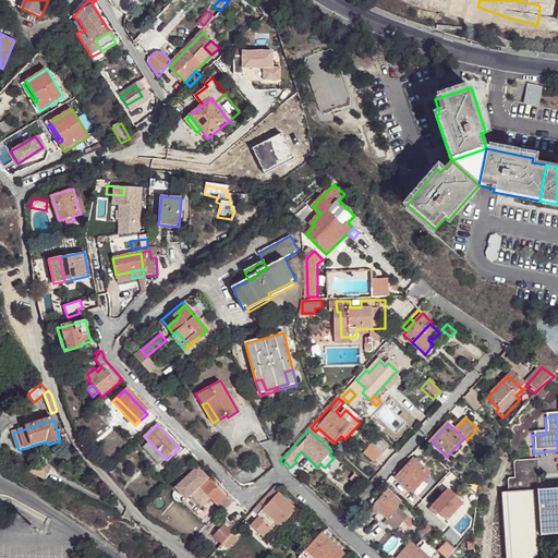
[(377,438),(371,446),(381,456),(388,448),(377,438)]
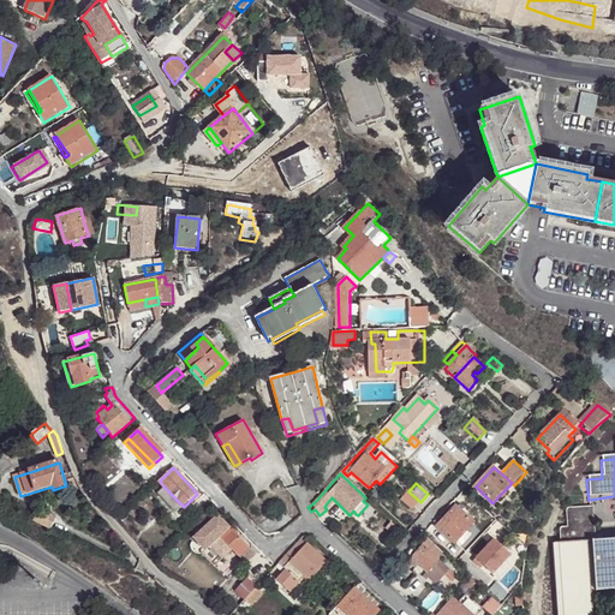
[(175,513),(183,506),(165,488),(157,495),(175,513)]
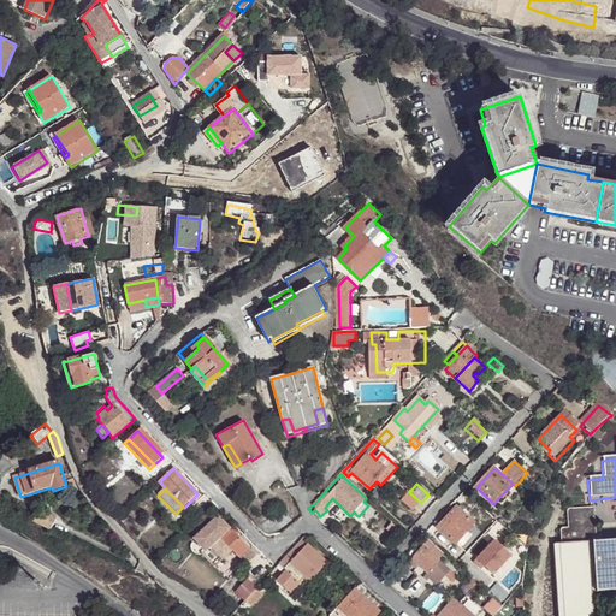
[(475,507),(479,503),(471,495),(462,503),(471,511),(475,507)]
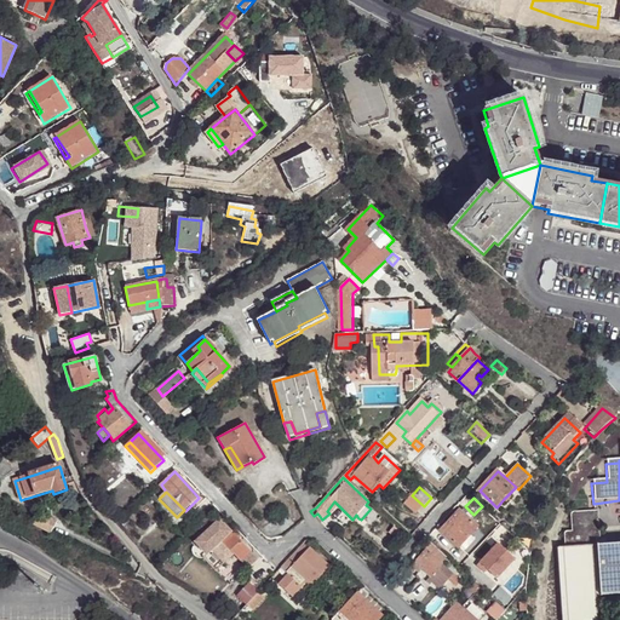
[(338,505),(334,501),(327,511),(329,514),(338,505)]
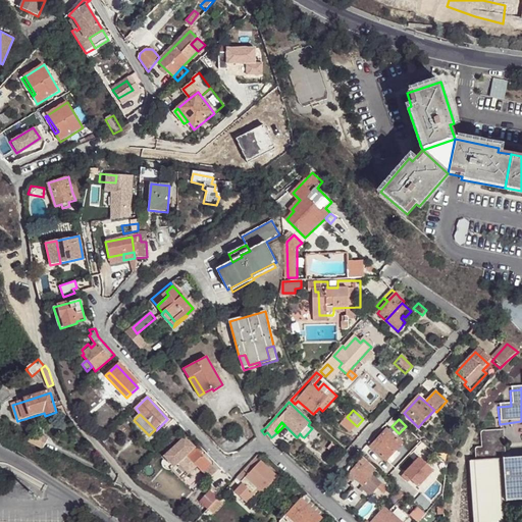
[(273,436),(279,442),(290,431),(284,425),(273,436)]
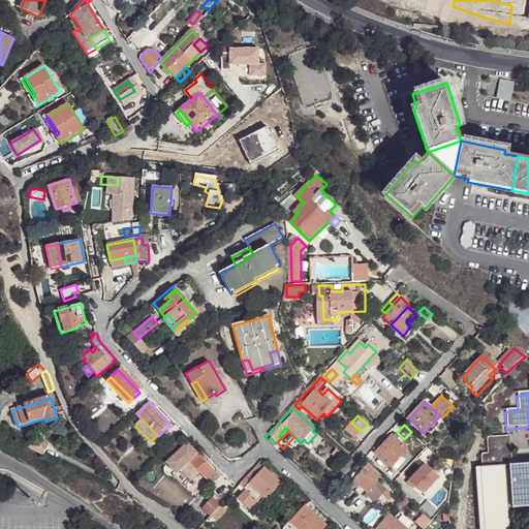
[(393,467),(400,459),(407,450),(400,444),(402,441),(395,435),(376,454),(391,468),(393,467)]
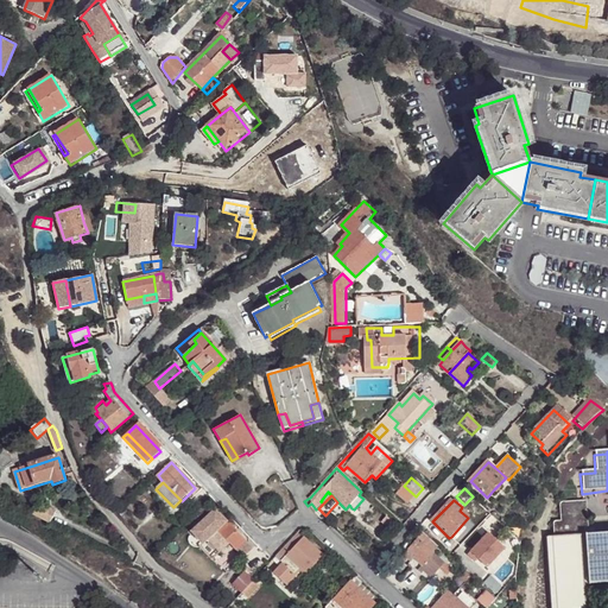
[(57,510),(39,501),(33,513),(50,521),(57,510)]
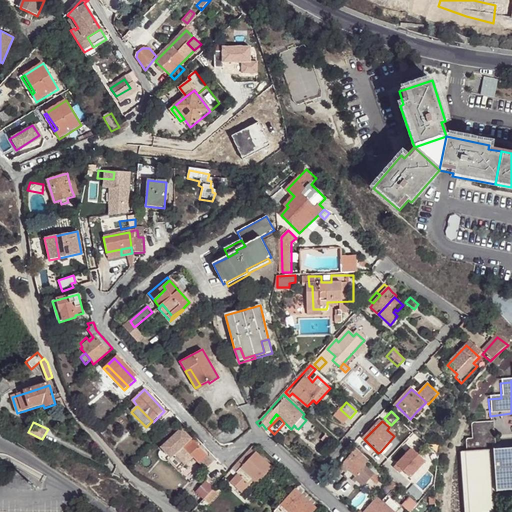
[(236,441),(243,435),(234,425),(216,441),(221,445),(228,445),(233,444),(236,441)]
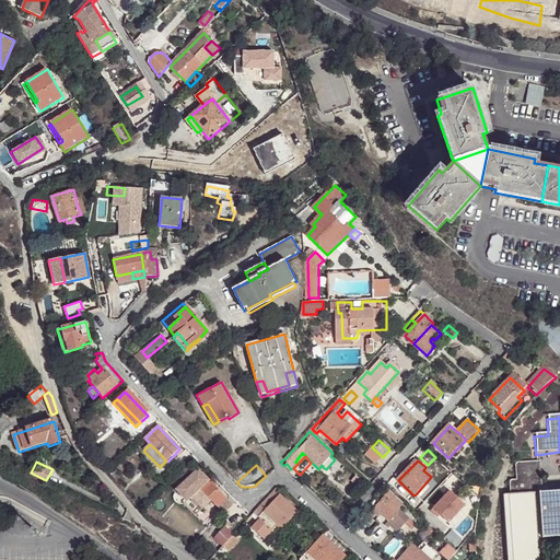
[(538,466),(516,468),(514,469),(514,470),(514,486),(510,486),(509,487),(508,488),(509,499),(501,500),(505,559),(538,559),(537,544),(541,543),(537,496),(537,491),(540,490),(538,466)]
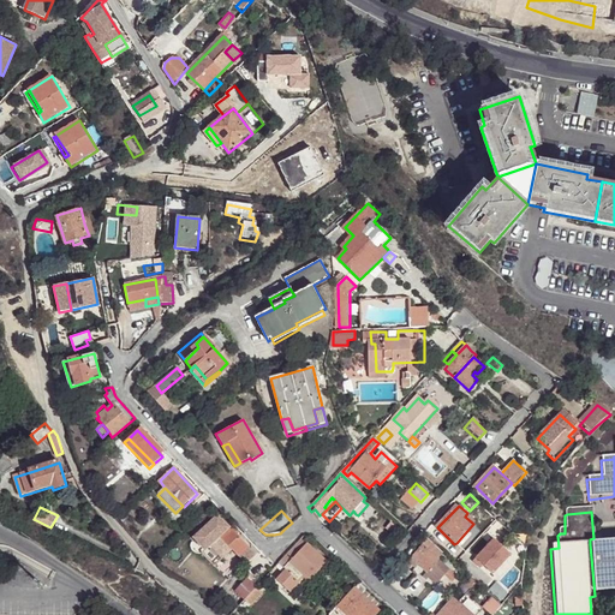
[(485,526),(472,514),(470,517),(478,525),(477,527),(481,531),(485,526)]
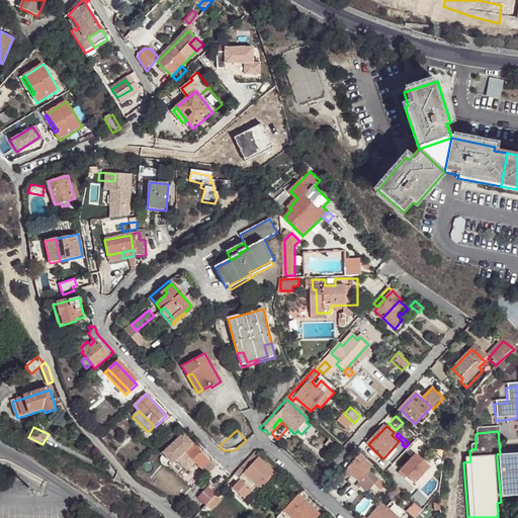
[(184,435),(164,454),(173,464),(177,461),(187,471),(195,463),(207,476),(216,468),(198,451),(202,447),(197,442),(194,445),(184,435)]
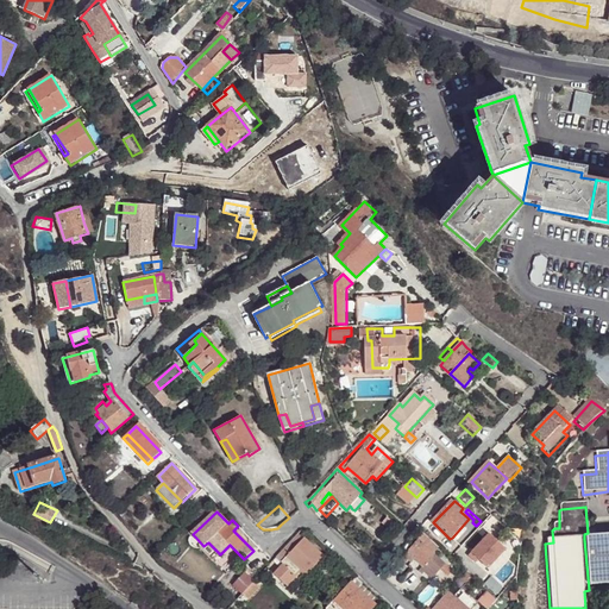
[(465,532),(460,528),(452,538),(456,541),(465,532)]
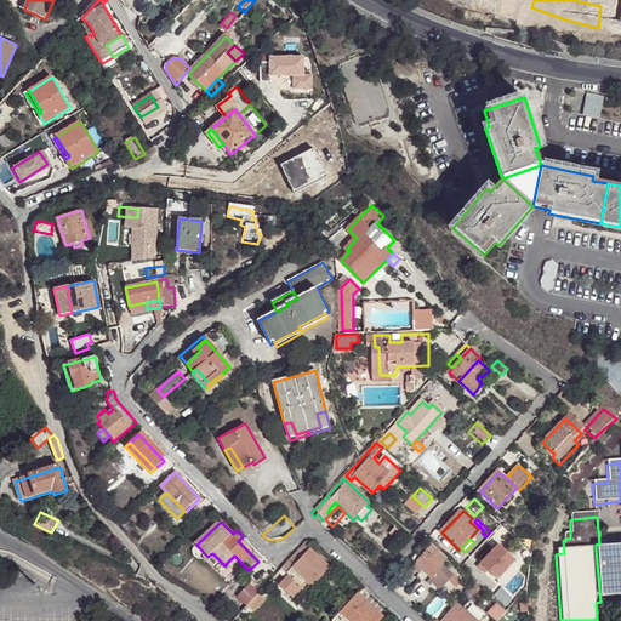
[(309,550),(303,543),(288,562),(292,567),(309,550)]
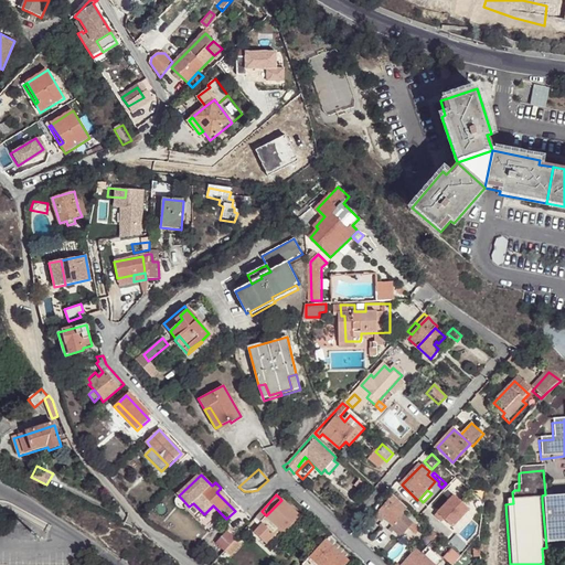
[(451,496),(433,516),(439,522),(443,519),(451,528),(467,509),(451,496)]
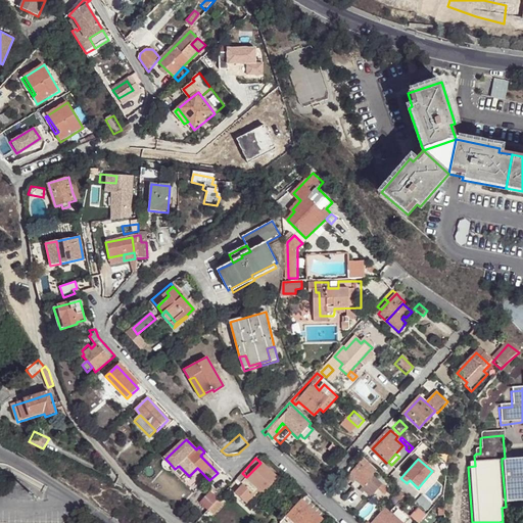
[(367,463),(363,460),(359,463),(360,465),(345,480),(348,483),(351,481),(354,484),(358,482),(364,487),(362,490),(371,498),(379,491),(385,496),(388,492),(372,477),(376,472),(370,467),(370,468),(366,465),(367,463)]
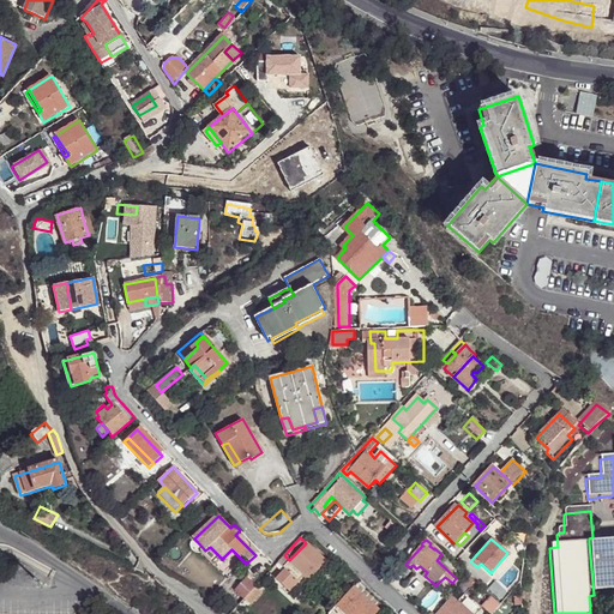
[(613,541),(589,543),(594,595),(613,593),(613,541)]
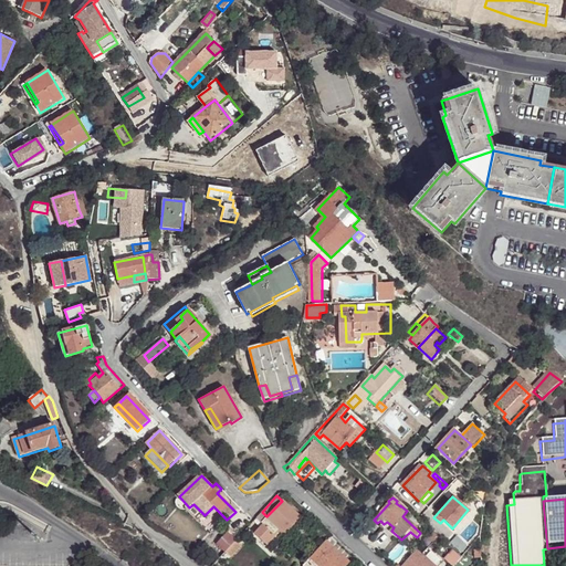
[(266,517),(279,530),(285,535),(301,517),(282,501),(266,516),(266,517)]
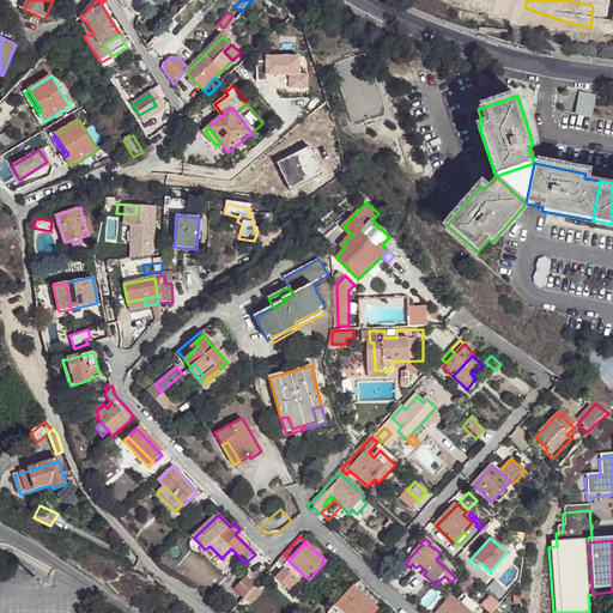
[(222,558),(210,546),(205,550),(201,552),(213,565),(222,558)]
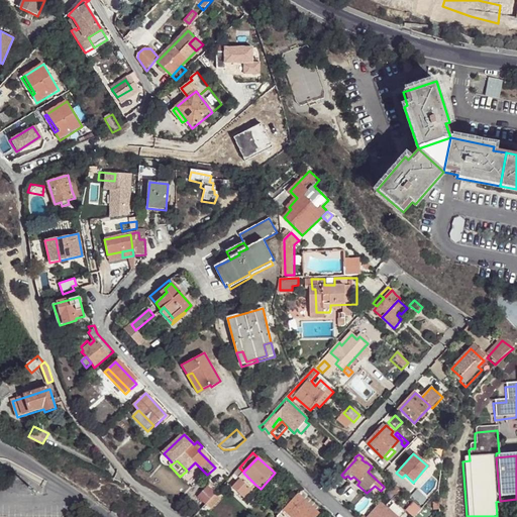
[(239,468),(233,474),(240,480),(232,488),(244,499),(251,490),(250,489),(254,484),(243,473),(243,472),(239,468)]
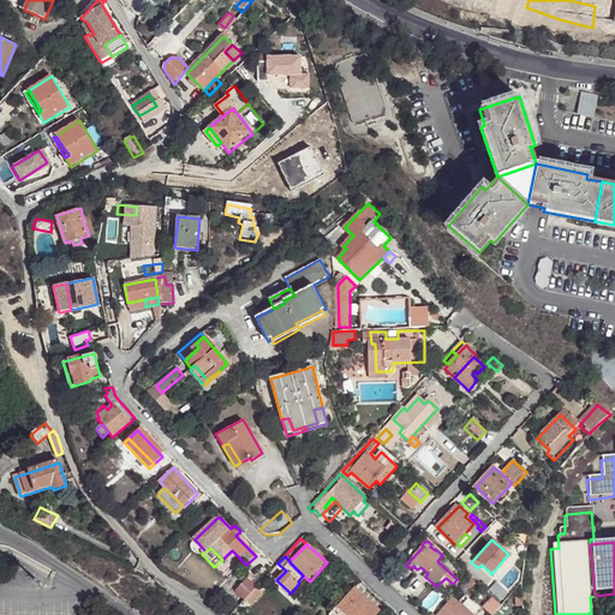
[(394,567),(384,579),(392,586),(402,574),(394,567)]
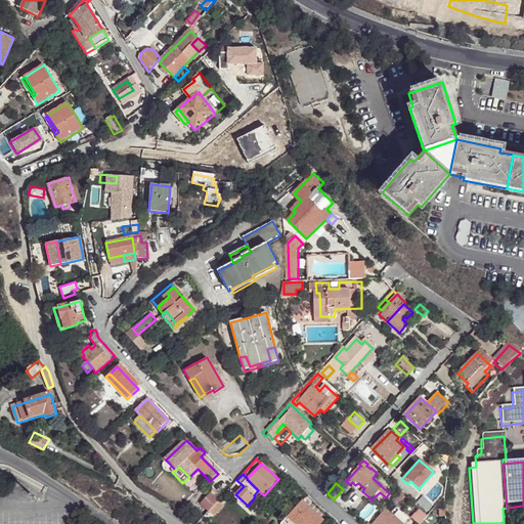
[(399,490),(394,495),(401,501),(405,496),(399,490)]
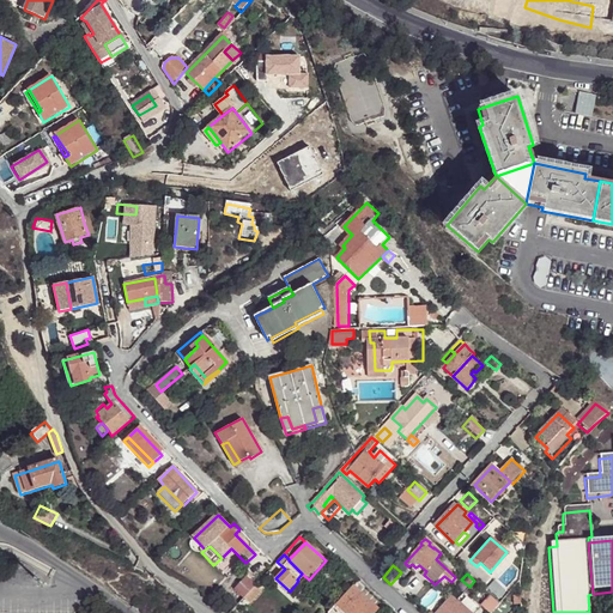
[(235,590),(243,599),(244,598),(254,587),(244,578),(235,590)]
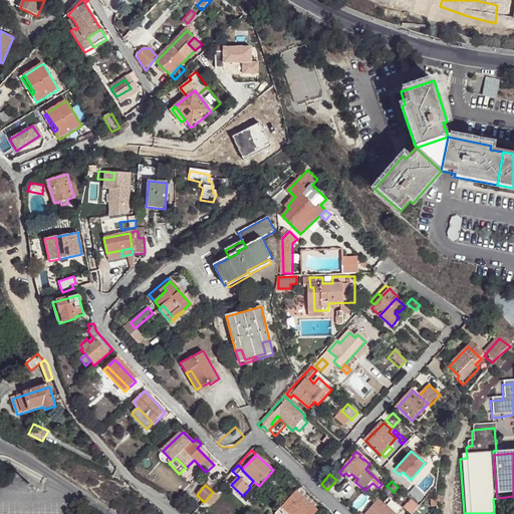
[(409,493),(419,502),(424,496),(414,487),(409,493)]
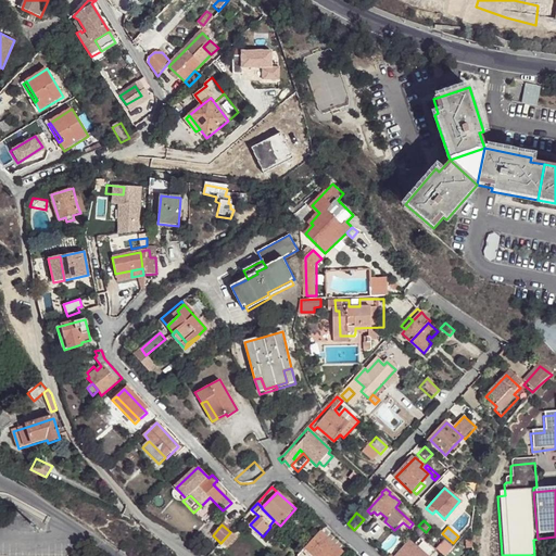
[(230,532),(222,542),(227,546),(237,536),(231,531),(230,532)]
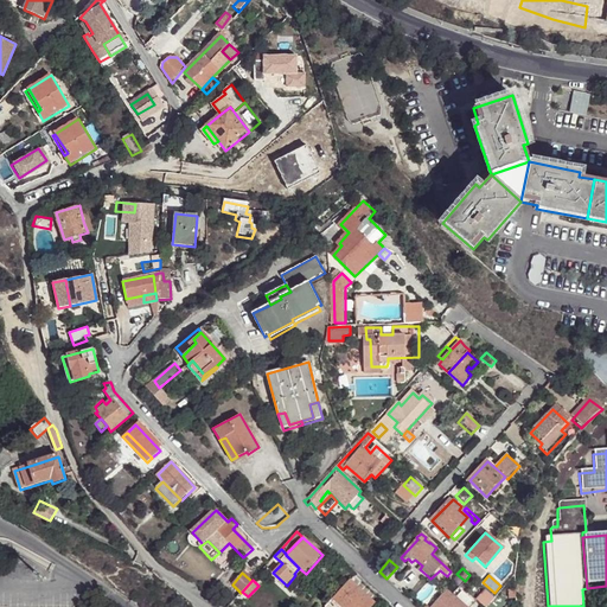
[(350,581),(333,599),(340,606),(370,606),(375,604),(350,581)]
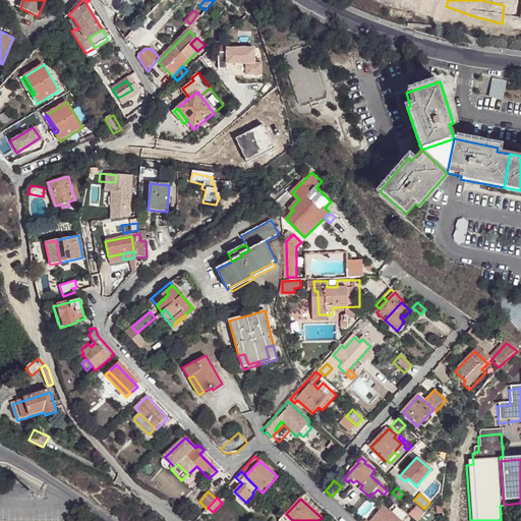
[(399,520),(384,506),(369,520),(399,520)]
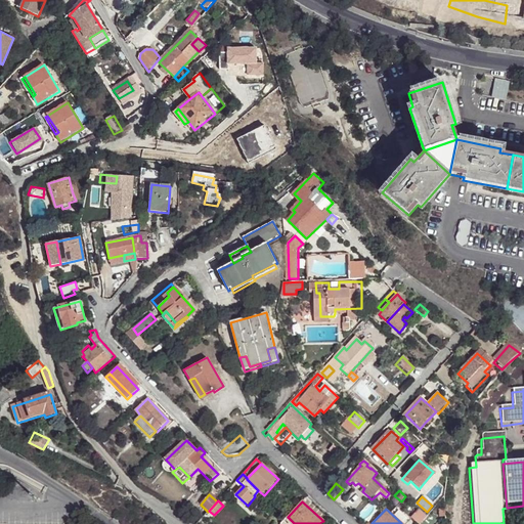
[(418,523),(420,523),(427,516),(420,510),(411,518),(418,523)]
